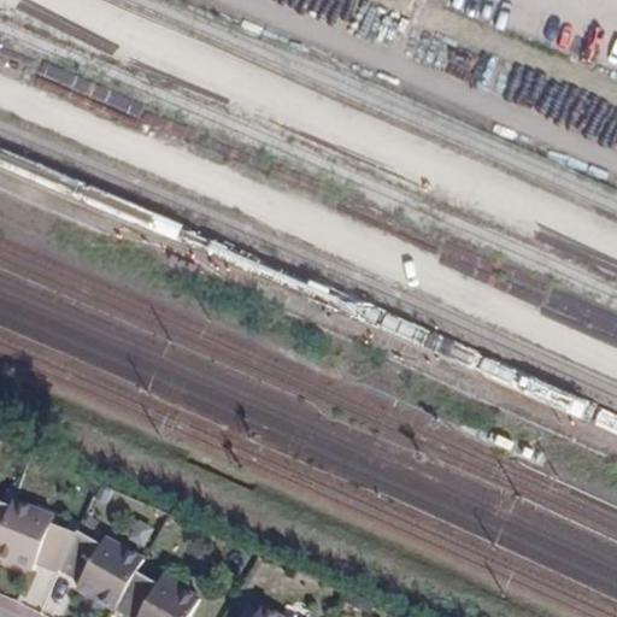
[(36,564),(59,574),(60,570),(78,535),(53,524),(31,516),(34,509),(15,500),(12,509),(0,536),(0,556),(34,571),(36,564)]
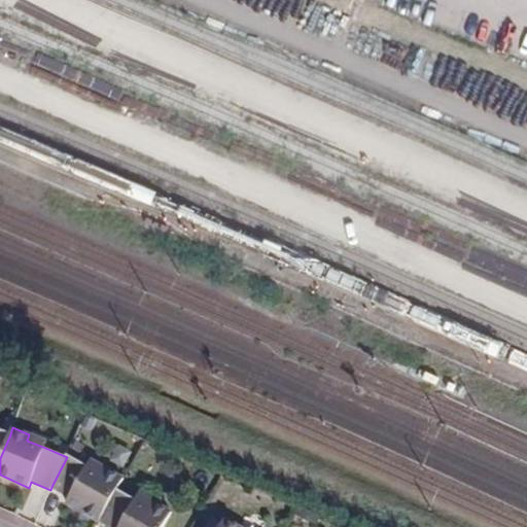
[(0,458),(10,434),(0,429),(0,458)]
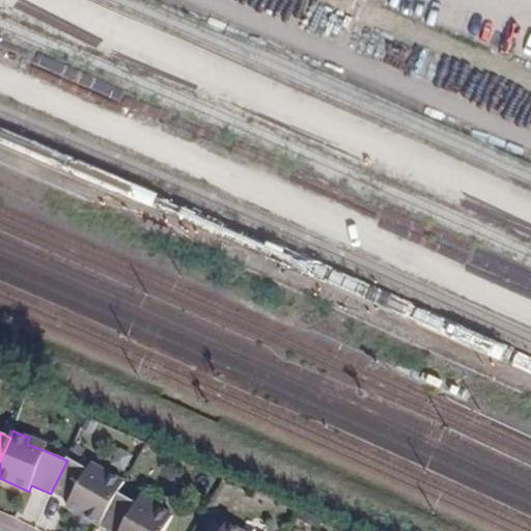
[(46,451),(47,445),(29,438),(27,444),(46,451)]
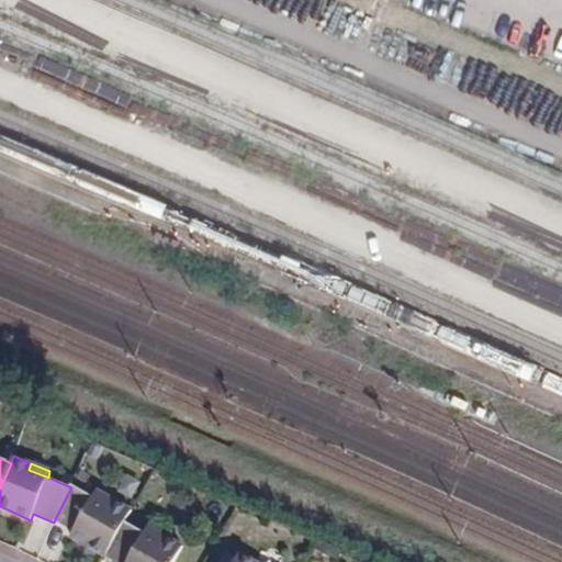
[(70,537),(104,557),(107,554),(125,523),(131,510),(114,501),(111,507),(93,497),(72,485),(71,487),(55,519),(74,530),(70,537)]
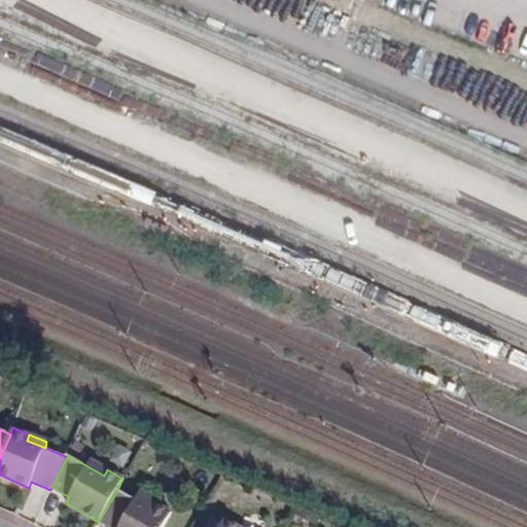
[(107,469),(91,460),(88,466),(104,476),(107,469)]
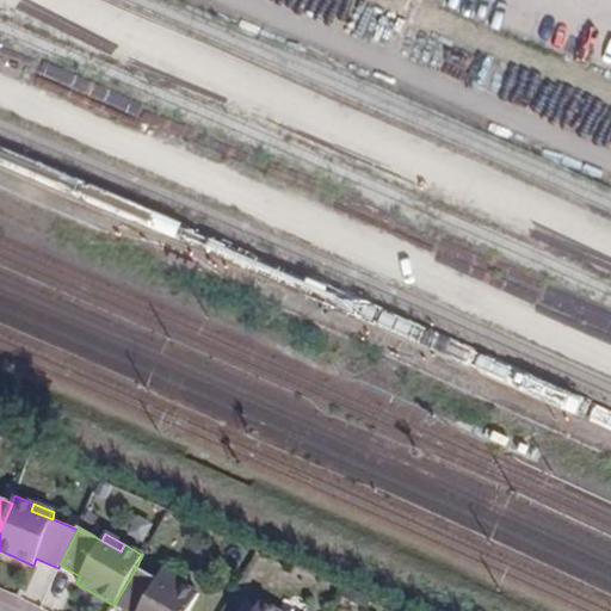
[(176,591),(158,581),(136,568),(116,603),(131,610),(187,610),(198,593),(180,582),(176,591)]
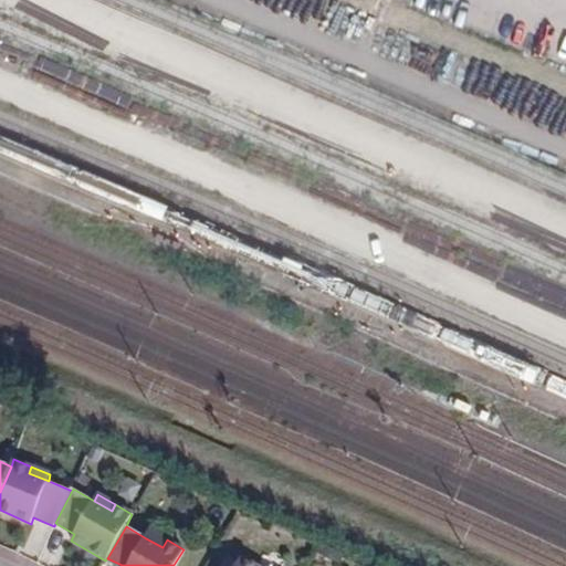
[(167,540),(150,530),(146,538),(163,547),(167,540)]
